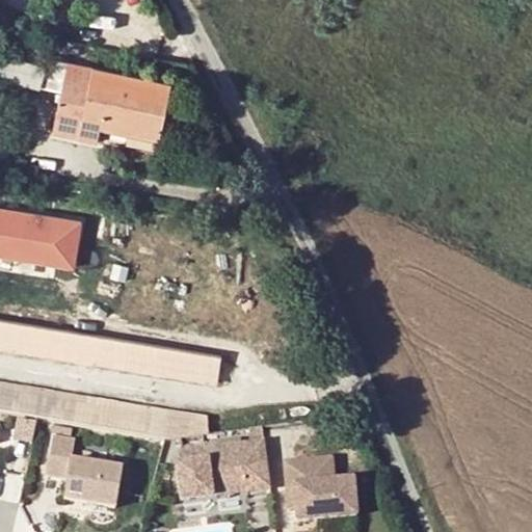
[(98,128),(158,139),(170,83),(65,62),(51,131),(96,140),(98,128)]
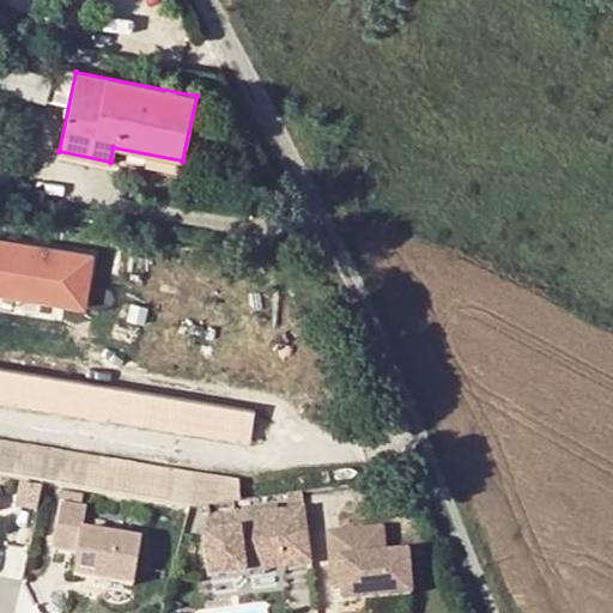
[(0,234),(0,292),(86,304),(93,246),(0,234)]
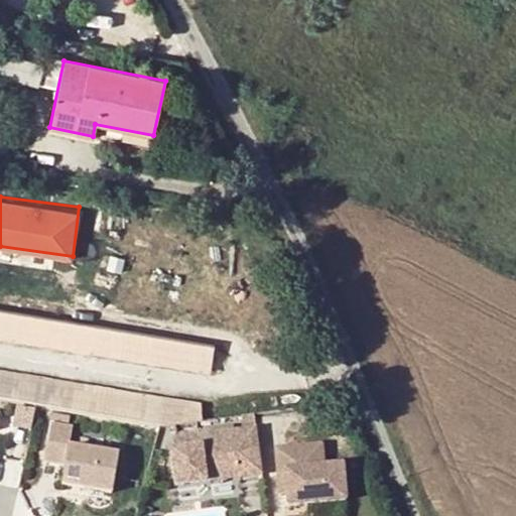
[(219,349),(0,312),(0,338),(215,374),(219,349)]
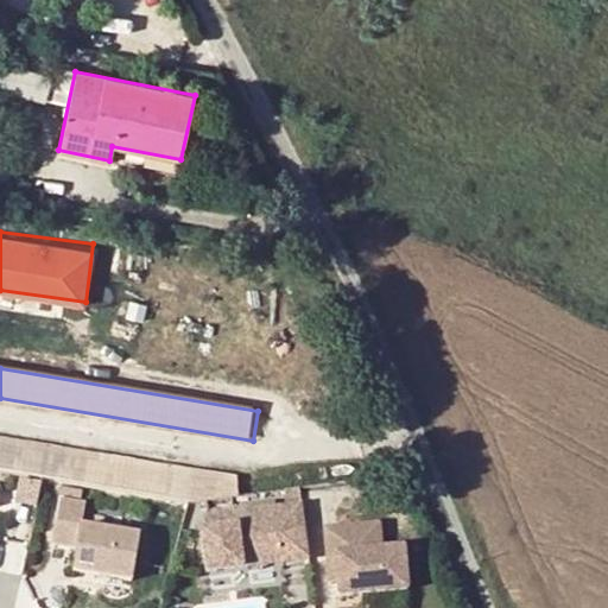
[(239,477),(0,439),(0,472),(196,502),(241,496),(239,477)]
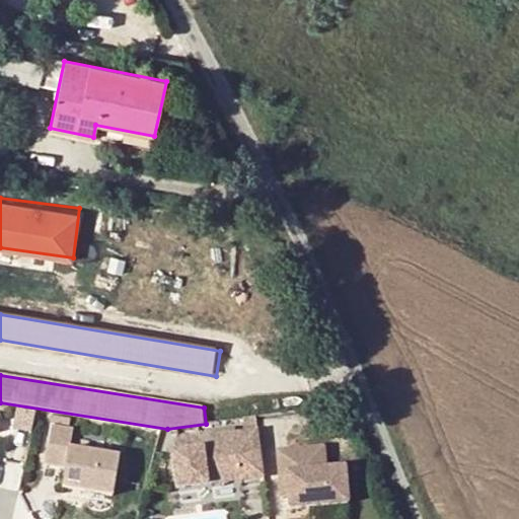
[(266,475),(258,416),(246,418),(247,431),(238,433),(244,477),(266,475)]
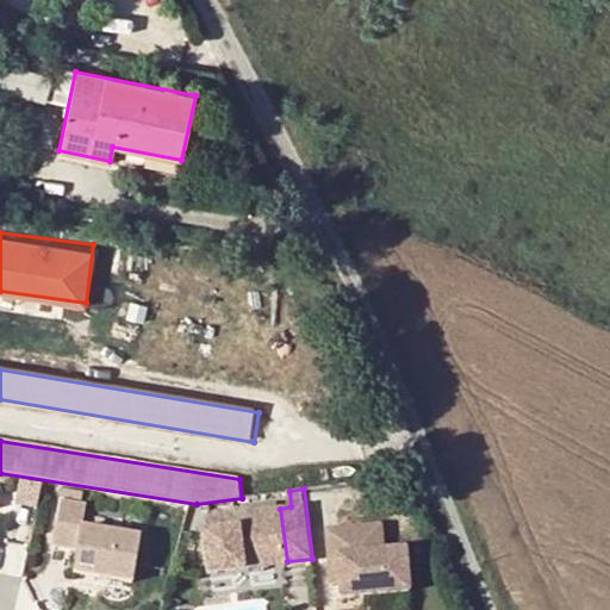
[(60,500),(53,546),(78,549),(74,572),(134,582),(139,537),(82,528),(86,505),(60,500)]
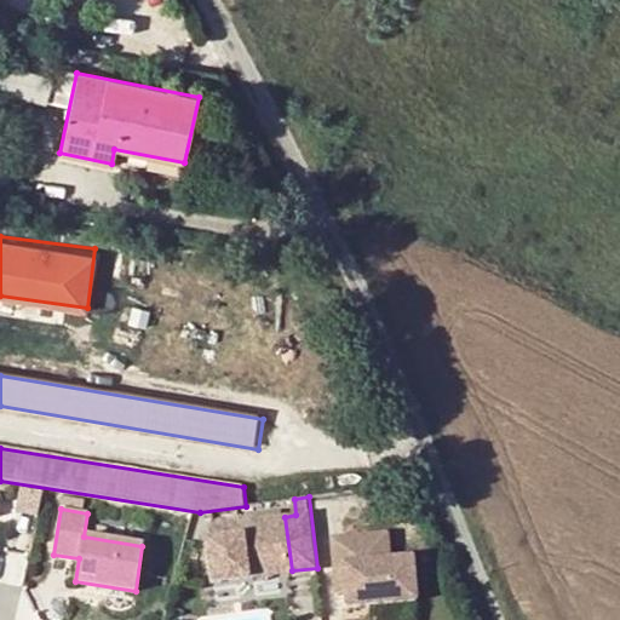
[(223,580),(292,570),(285,517),(216,526),(217,538),(208,539),(213,581),(223,580)]
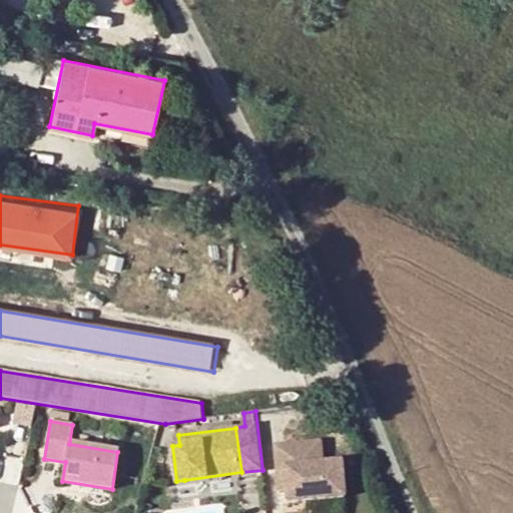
[(338,499),(335,464),(317,465),(315,442),(281,445),(283,468),(278,468),(280,492),(281,504),(338,499)]
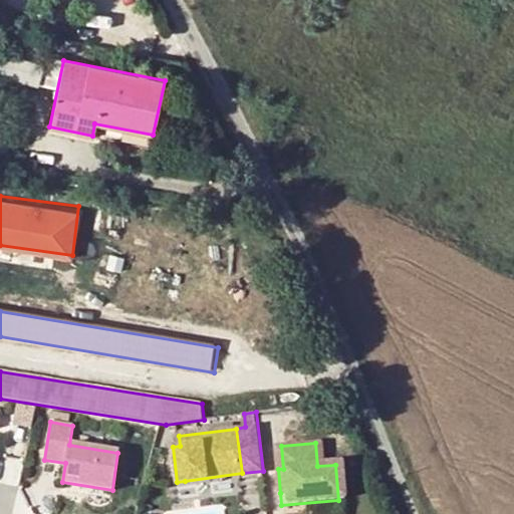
[(278,469),(283,469),(281,446),(269,447),(273,494),(280,493),(278,469)]
